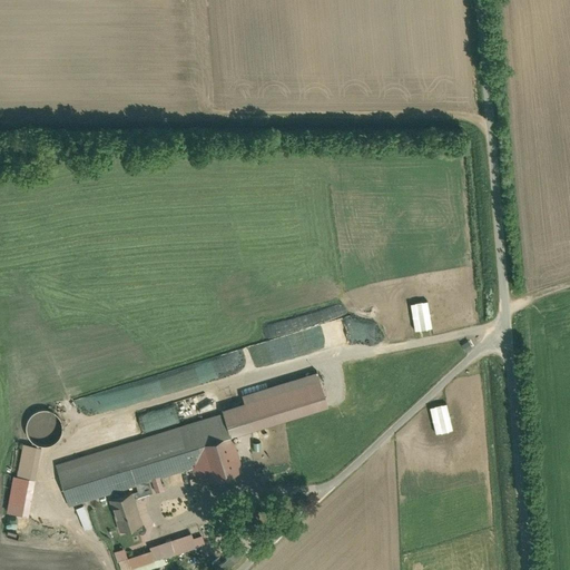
[(314,318),(342,315),(338,297),(312,302),(314,318)]
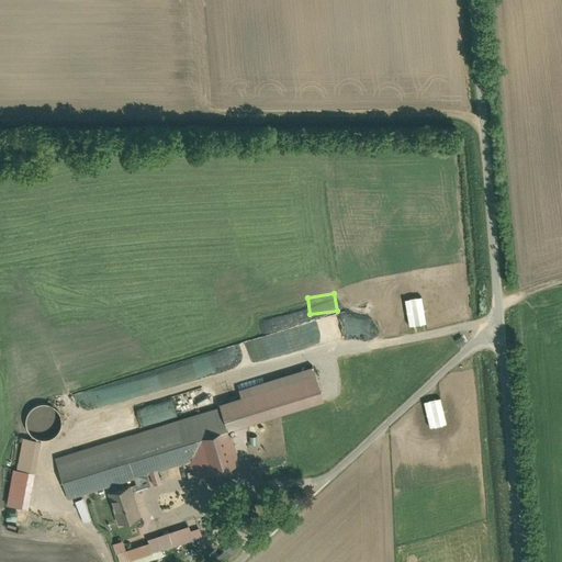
[(346,315),(225,345),(229,364),(326,340),(325,337),(350,332),(346,315)]
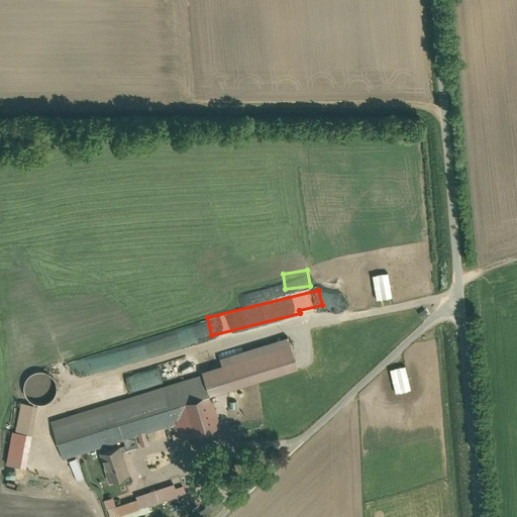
[(294,368),(286,343),(198,372),(204,393),(182,400),(179,392),(53,432),(60,455),(87,446),(90,457),(100,454),(109,483),(126,477),(119,453),(135,448),(132,438),(171,426),(177,444),(220,430),(209,395),(294,368)]
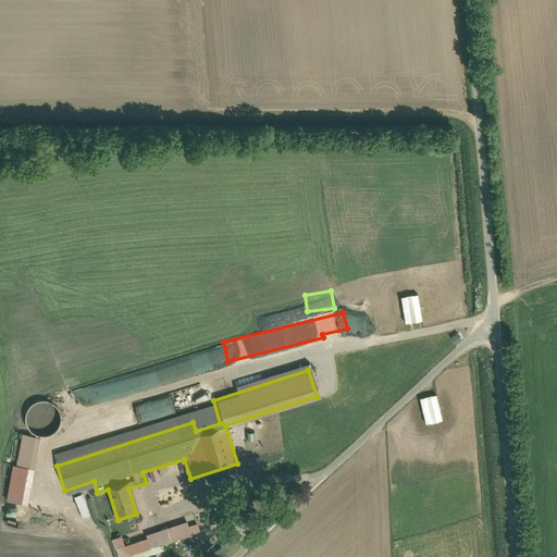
[(178,393),(146,400),(150,418),(183,410),(178,393)]
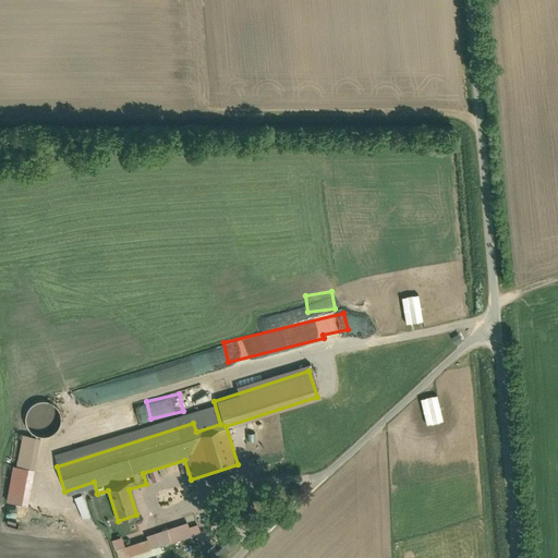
[(58,423),(58,420),(58,415),(57,412),(55,408),(51,405),(49,403),(46,402),(43,401),(38,401),(36,402),(33,403),(29,404),(26,408),(24,411),(23,413),(22,416),(22,421),(22,424),(23,427),(25,431),(27,434),(31,436),(34,437),(37,438),(41,438),(45,437),(48,436),(51,434),(53,432),(56,428),(57,426),(58,423)]
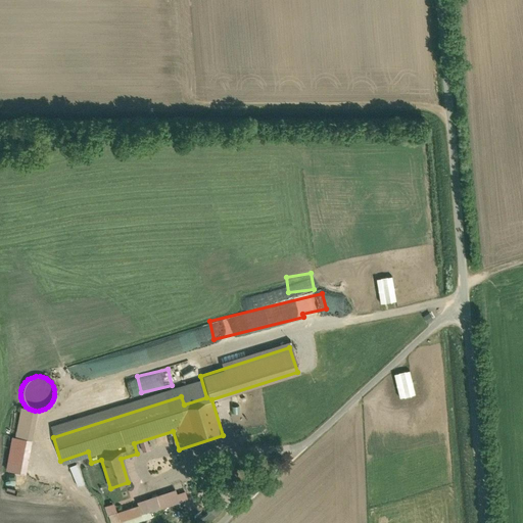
[(34,413),(19,410),(12,442),(28,445),(34,413)]
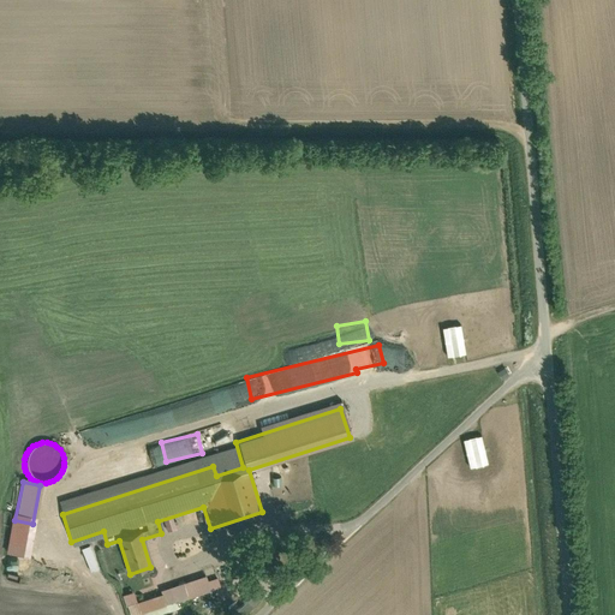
[(124,614),(136,614),(165,604),(157,583),(118,597),(124,614)]
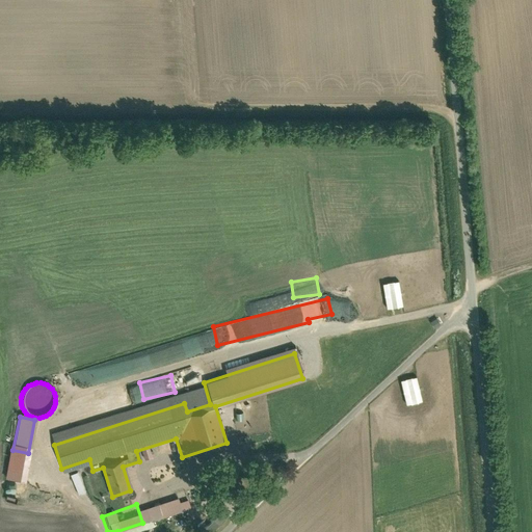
[(187,531),(202,531),(205,528),(194,522),(187,531)]
